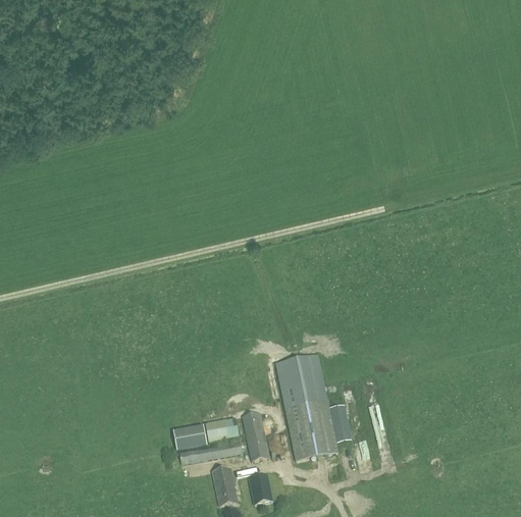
[(317,353),(274,361),(283,405),(295,459),(337,451),(335,441),(328,405),(317,353)]
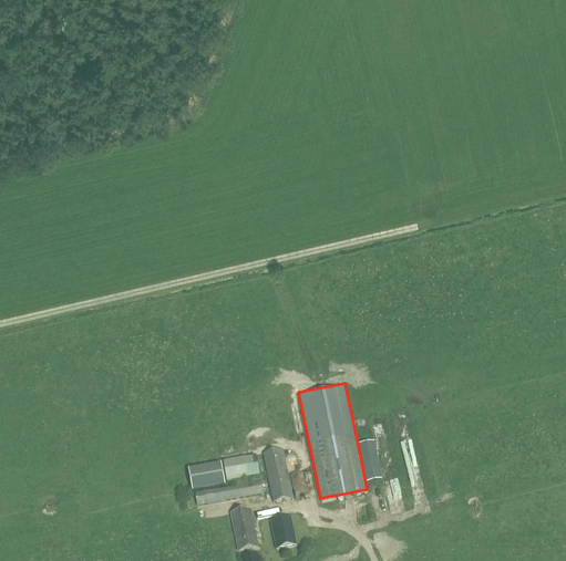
[(372,436),(357,439),(364,478),(381,475),(372,436)]
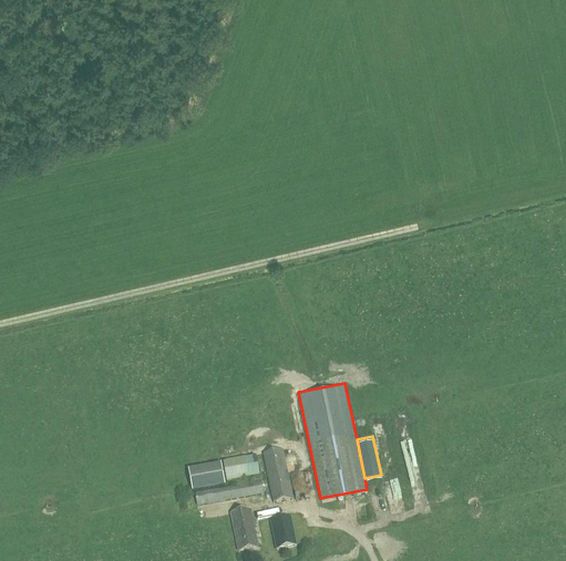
[(261,449),(273,499),(292,495),(283,445),(261,449)]
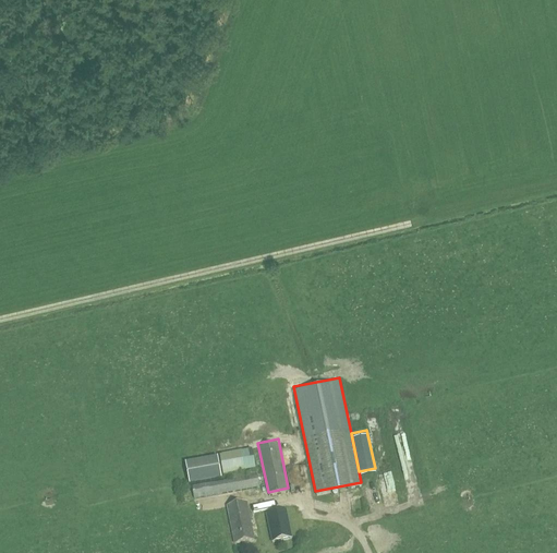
[(251,445),(218,451),(222,470),(230,469),(244,467),(254,465),(251,445)]
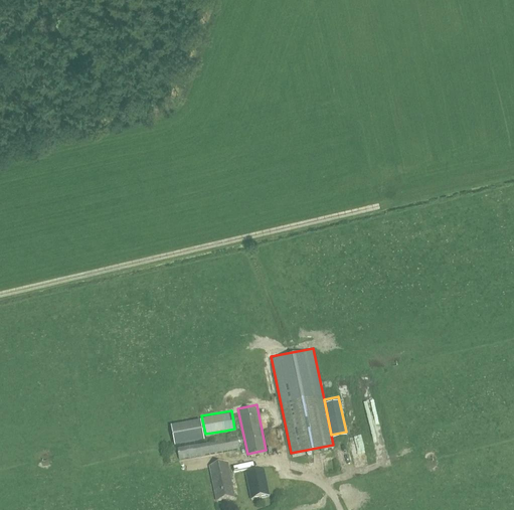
[(203,439),(200,417),(170,423),(174,444),(203,439)]
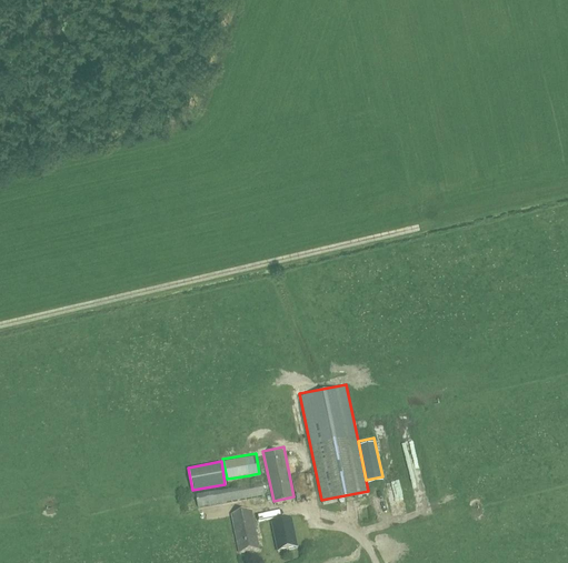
[(197,504),(263,492),(261,479),(250,481),(249,475),(235,478),(236,483),(195,491),(197,504)]
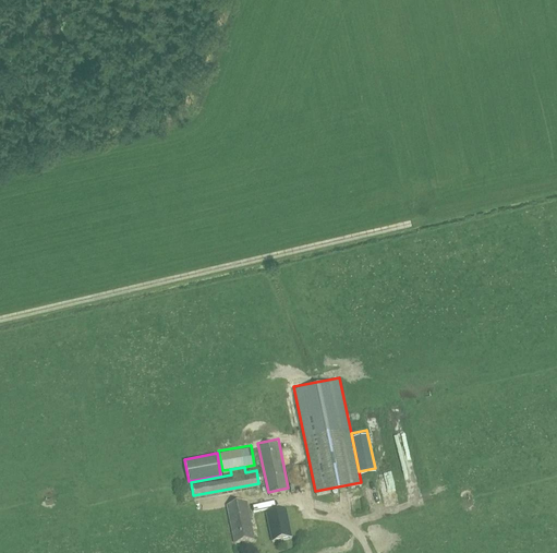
[(245,497),(226,502),(233,539),(253,536),(251,525),(250,519),(245,497)]
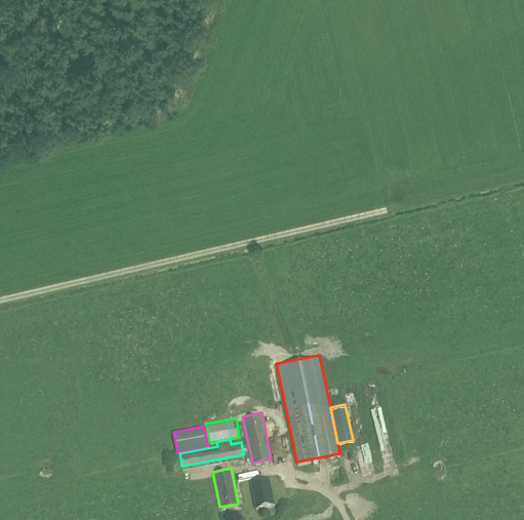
[(255,506),(273,503),(268,476),(250,479),(255,506)]
